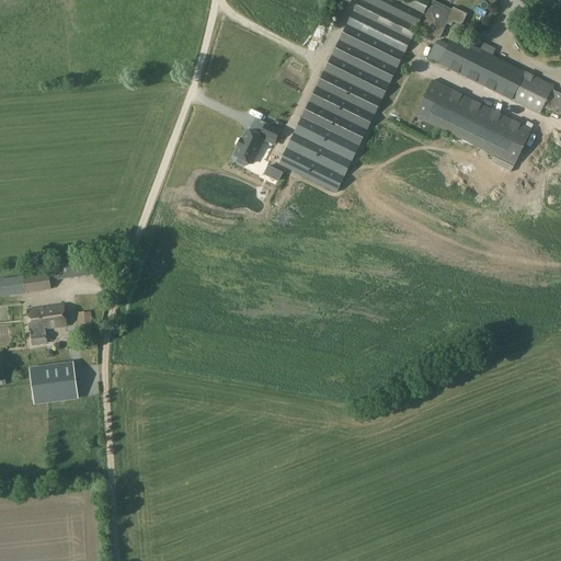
[(420,31),(438,39),(446,24),(453,22),(460,26),(466,15),(453,9),(451,11),(433,2),(420,31)]
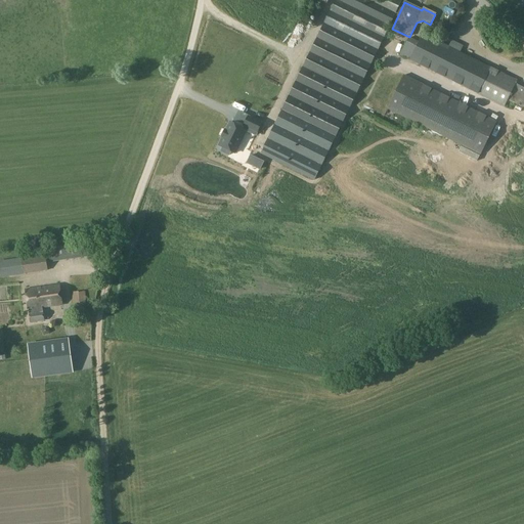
[(383,22),(375,29),(383,38),(391,32),(383,22)]
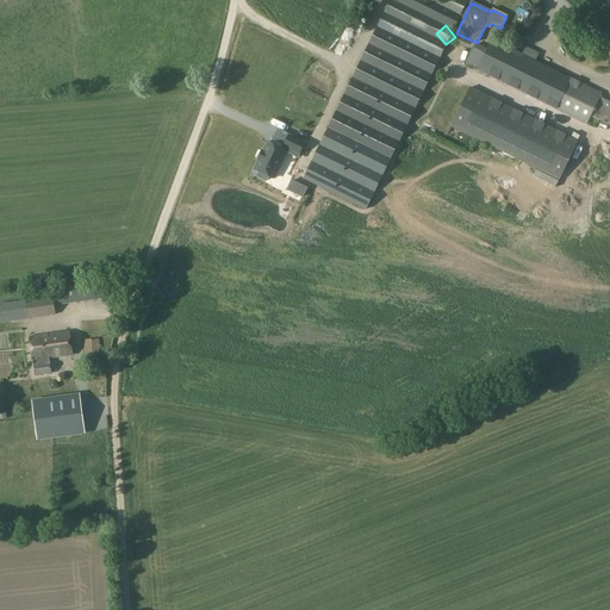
[(475,44),(465,66),(586,125),(590,117),(599,98),(602,94),(535,61),(539,54),(526,48),(522,54),(491,39),(486,49),(475,44)]
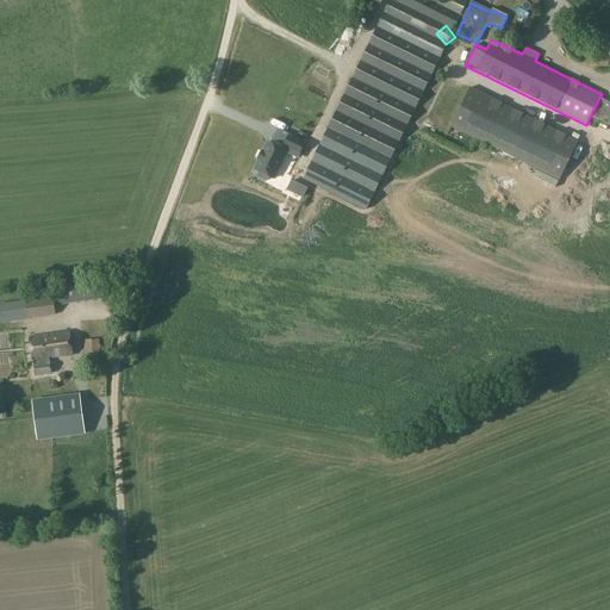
[(403,70),(386,70),(386,99),(405,99),(405,91),(412,91),(412,61),(403,61),(403,70)]
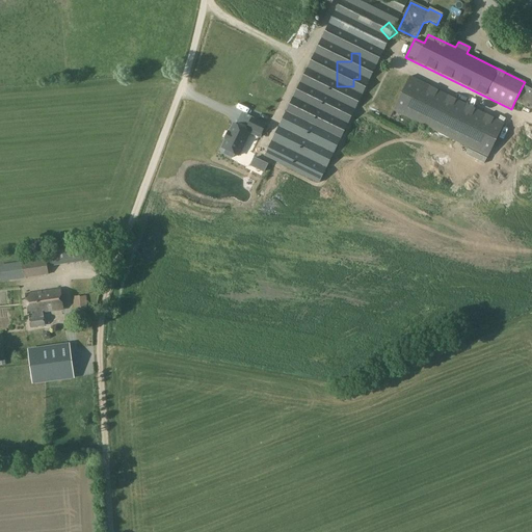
[(504,124),(420,81),(409,76),(393,110),(487,157),(504,124)]
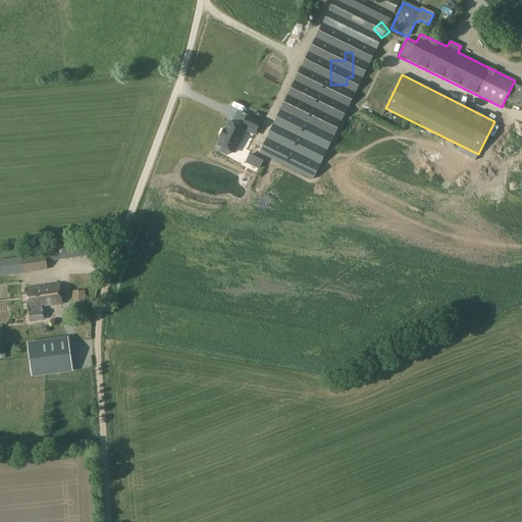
[(242,128),(231,124),(228,122),(224,131),(223,131),(220,138),(221,138),(217,146),(221,148),(220,152),(228,156),(230,152),(235,154),(245,132),(254,136),(260,123),(247,116),(242,128)]
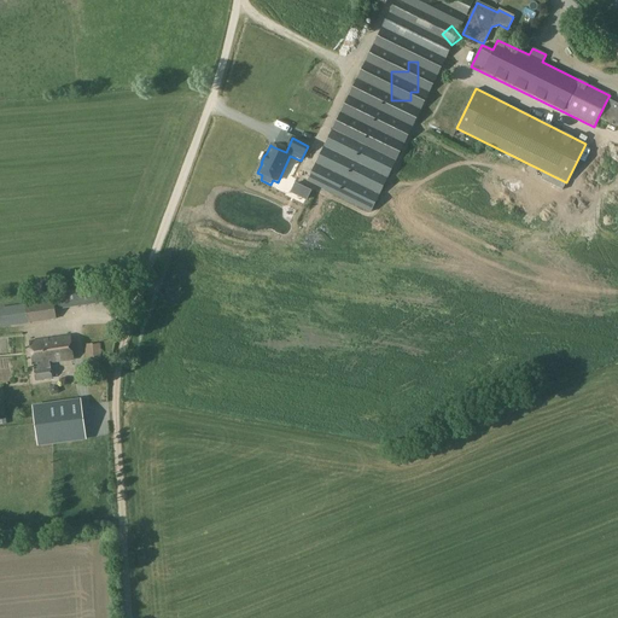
[(58,293),(60,309),(104,303),(101,287),(58,293)]
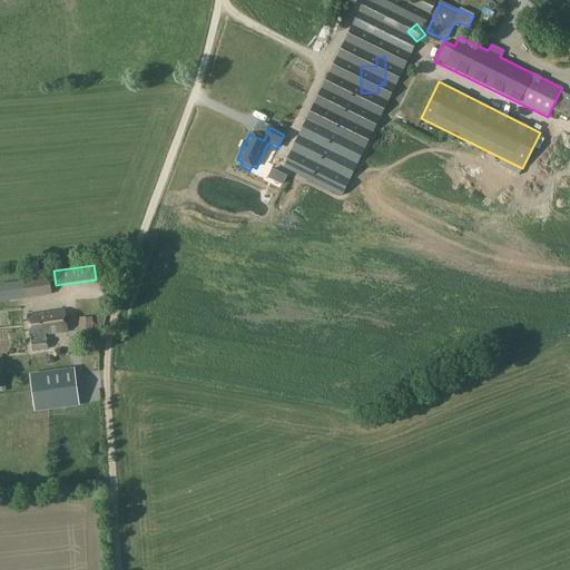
[(0,284),(0,300),(0,302),(51,294),(49,277),(0,284)]
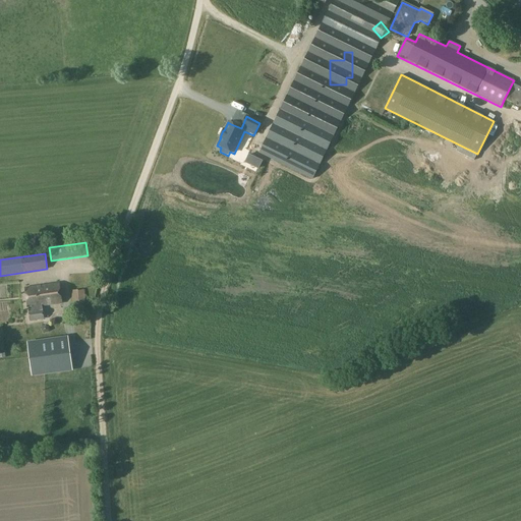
[(58,284),(25,288),(27,307),(29,307),(42,305),(61,303),(58,284)]
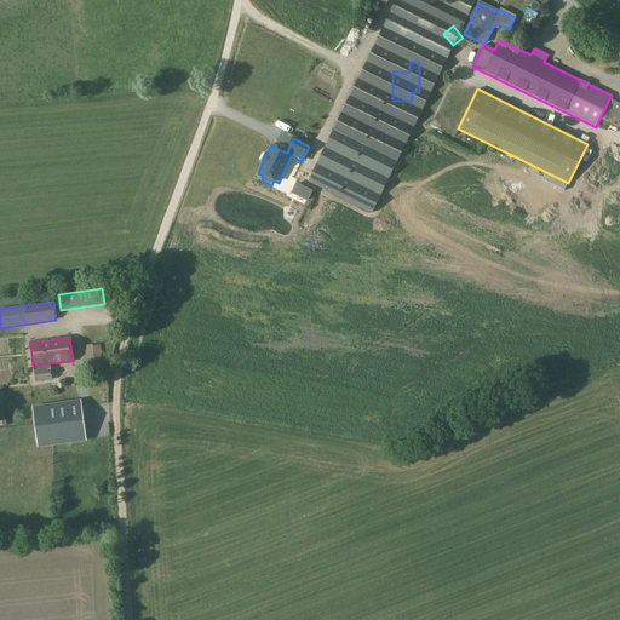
[(50,363),(34,366),(36,382),(52,380),(50,363)]
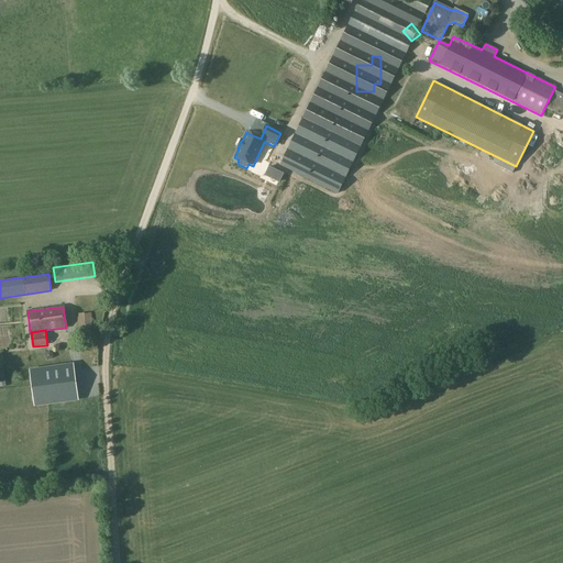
[(2,351),(4,362),(21,359),(19,348),(2,351)]
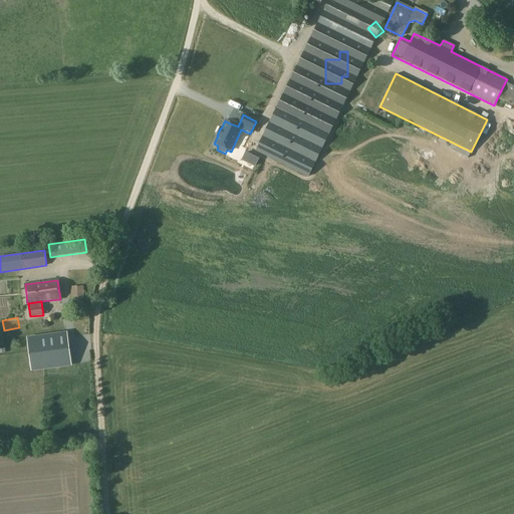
[(67,333),(27,338),(31,370),(71,365),(67,333)]
